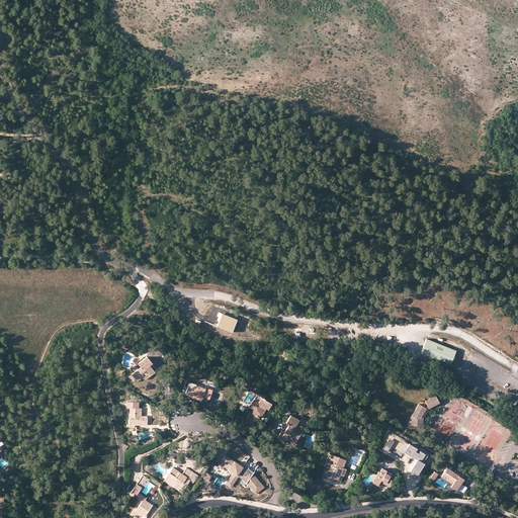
[(229,316),(221,313),(216,326),(232,332),(237,319),(229,316)]
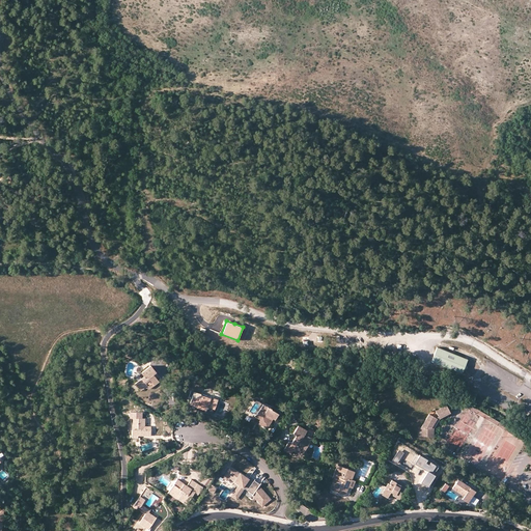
[(437,347),(430,362),(462,373),(463,370),(468,368),(466,363),(467,360),(437,347)]
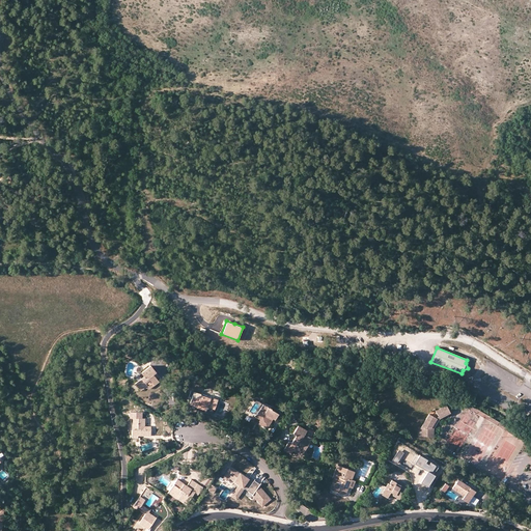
[(152,374),(156,371),(150,365),(141,372),(142,372),(139,375),(141,378),(135,384),(138,388),(145,383),(147,386),(151,382),(155,385),(159,382),(156,378),(152,374)]
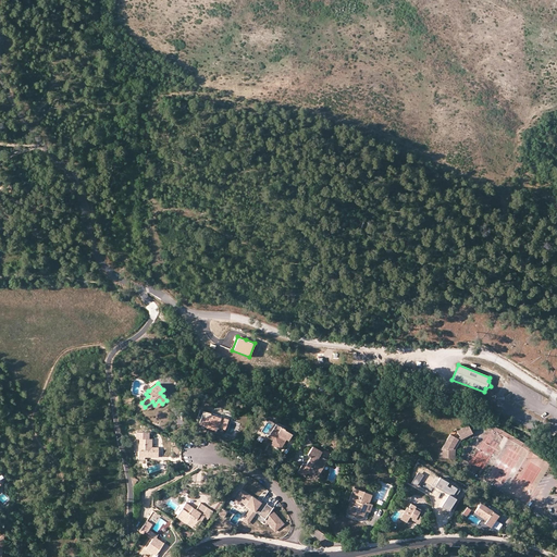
[(207,423),(206,426),(206,428),(217,431),(217,429),(219,429),(219,426),(225,429),(229,419),(221,417),(221,418),(211,415),(211,413),(203,411),(200,421),(207,423)]
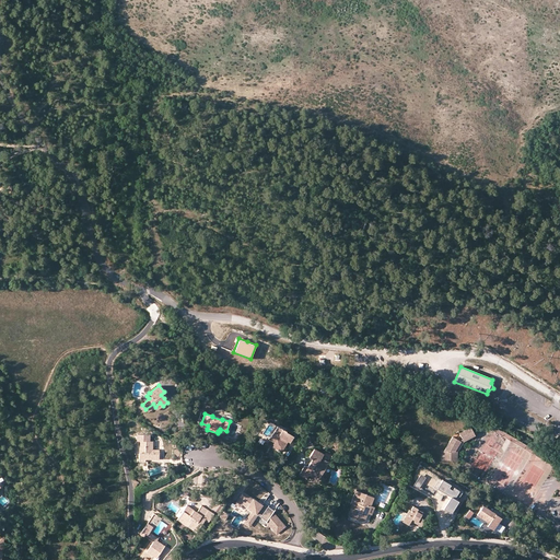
[(464,438),(474,430),(470,424),(459,432),(464,438)]
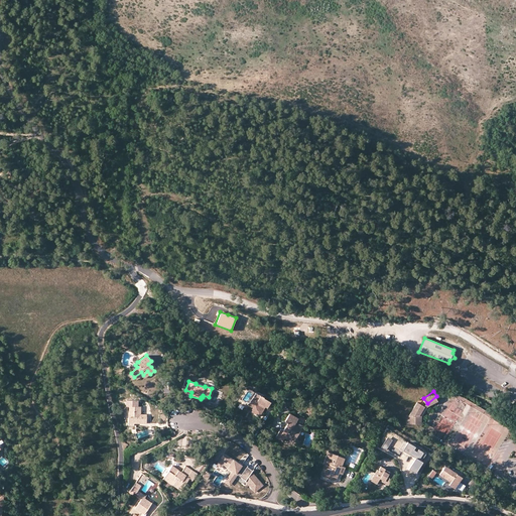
[(266,407),(267,407),(270,401),(263,398),(264,397),(255,392),(249,404),(251,405),(250,407),(249,410),(260,416),(264,409),(260,407),(260,406),(260,405),(259,404),(258,404),(259,403),(266,407)]
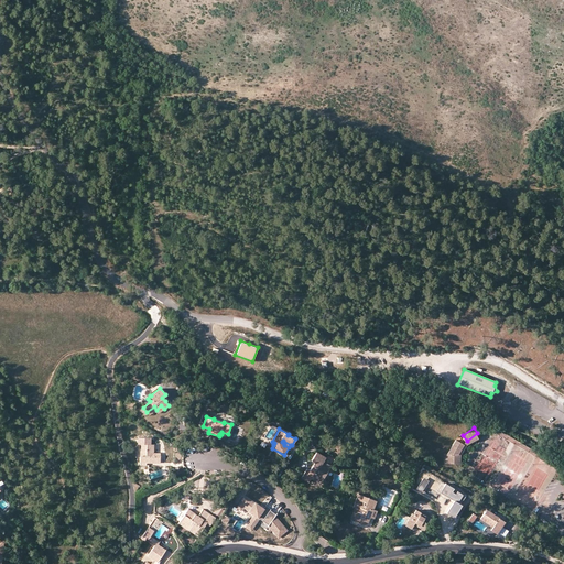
[(457,457),(456,463),(459,463),(459,458),(468,443),(479,436),(477,433),(467,441),(465,444),(457,457)]
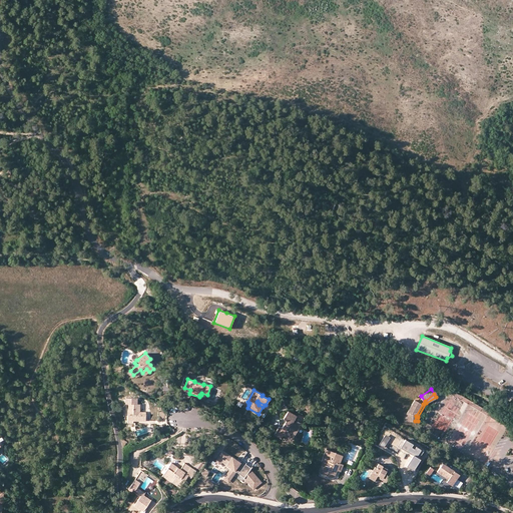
[(416,416),(423,404),(416,400),(408,412),(405,412),(405,420),(415,421),(416,416)]
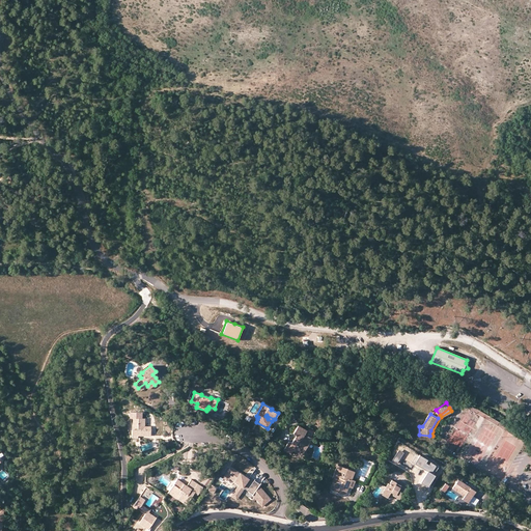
[(142,436),(152,436),(154,428),(144,428),(144,426),(145,418),(134,418),(133,428),(132,428),(132,434),(137,435),(142,435),(142,436)]
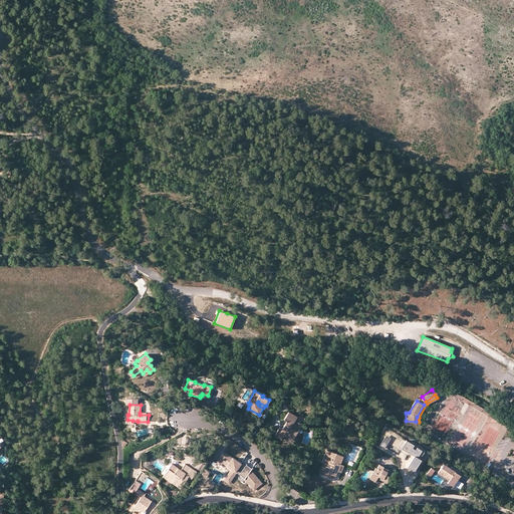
[(296,417),(288,412),(283,420),(286,422),(282,429),(279,428),(274,436),(281,440),(283,437),(292,441),(302,424),(295,420),(296,417)]
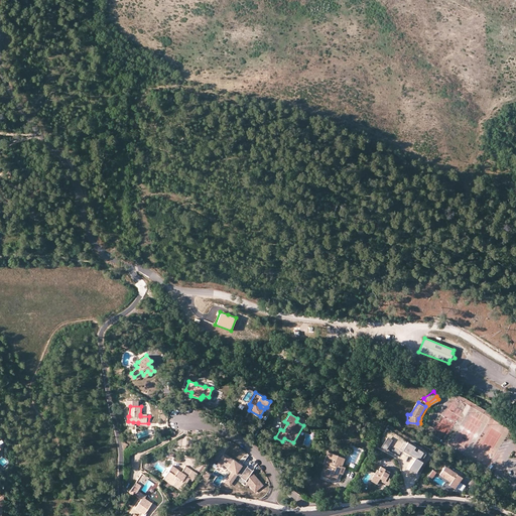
[(204,456),(211,454),(209,446),(201,448),(204,456)]
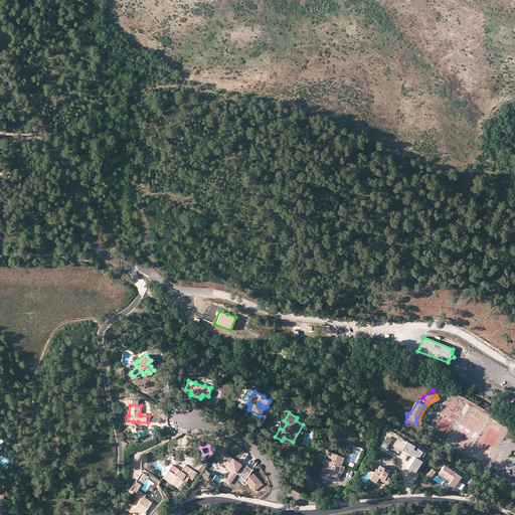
[(338,472),(341,473),(344,466),(341,465),(344,457),(327,451),(324,461),(329,463),(325,473),(336,477),(338,472)]
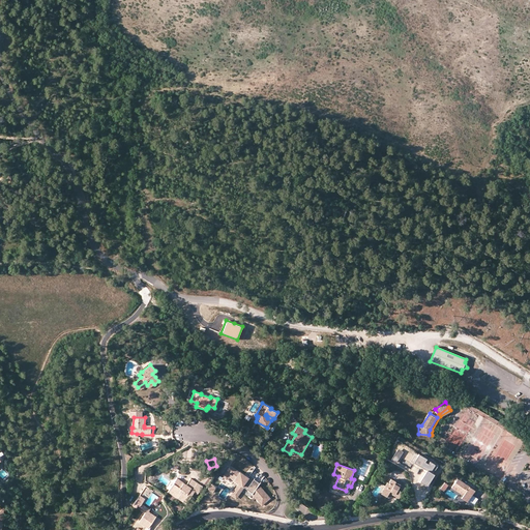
[(269,499),(260,488),(258,486),(259,483),(254,479),(255,478),(249,475),(247,478),(239,472),(239,473),(230,466),(225,474),(234,480),(238,483),(233,492),(238,496),(243,488),(253,494),(262,505),(269,499)]
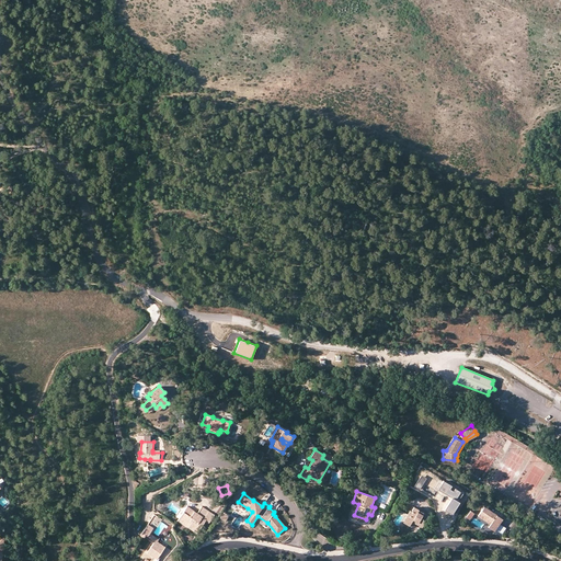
[(197,533),(206,518),(203,517),(207,511),(202,506),(197,513),(187,506),(178,522),(192,531),(194,529),(197,533)]
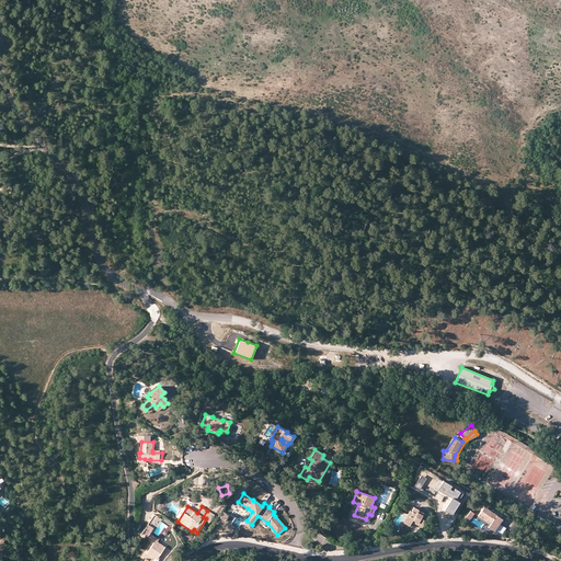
[(489,527),(494,531),(495,529),(500,524),(503,519),(484,506),(478,516),(491,524),(489,527)]
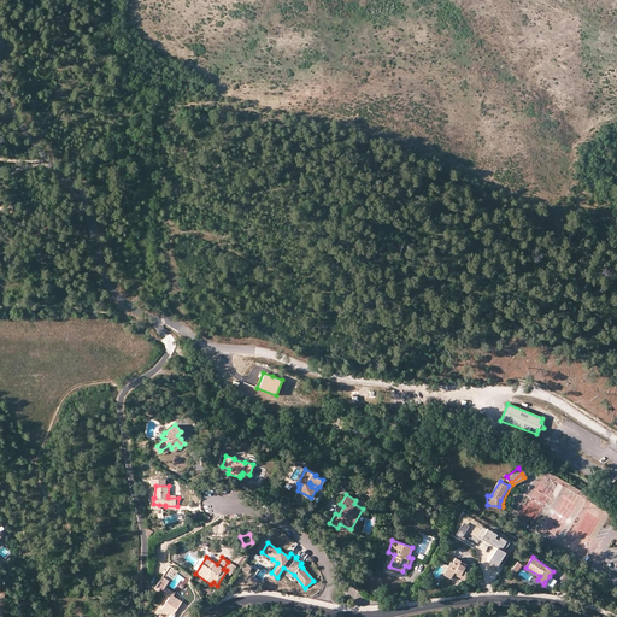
[(454,573),(465,579),(471,566),(459,560),(458,565),(453,563),(451,562),(445,575),(451,579),(454,573)]
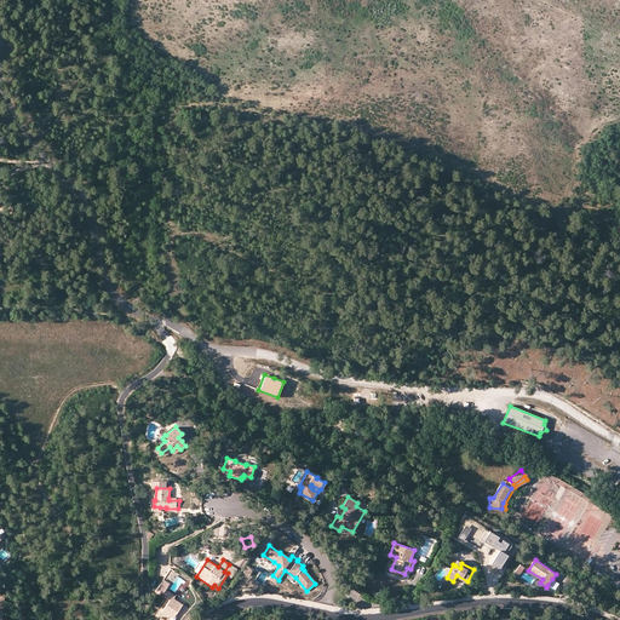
[(224,572),(228,573),(233,577),(237,569),(229,564),(224,572)]
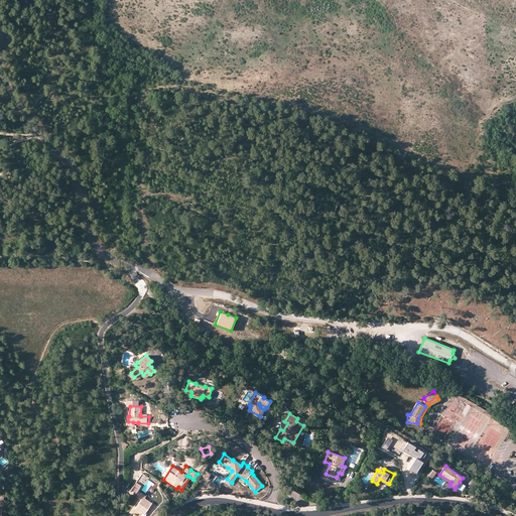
[(136,493),(138,490),(146,478),(141,474),(129,492),(132,494),(134,492),(136,493)]
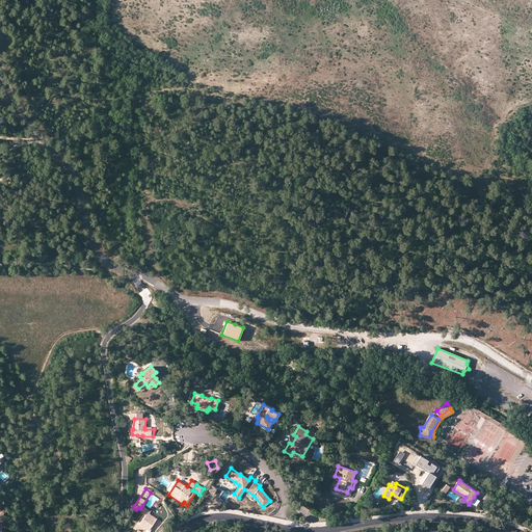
[(474,497),(470,502),(476,506),(480,501),(474,497)]
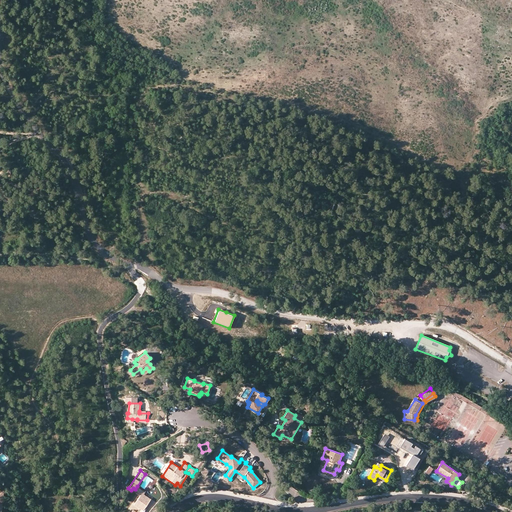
[(145,492),(137,486),(135,489),(141,494),(140,496),(146,500),(148,497),(143,494),(145,492)]
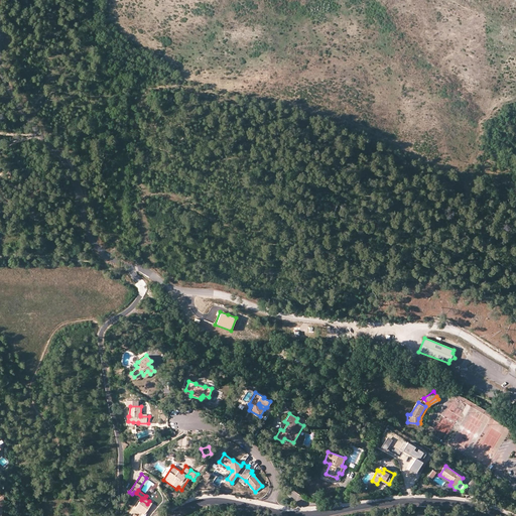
[(151,503),(149,501),(147,504),(141,500),(135,509),(140,512),(137,515),(134,514),(132,515),(144,515),(147,513),(146,512),(151,503)]
